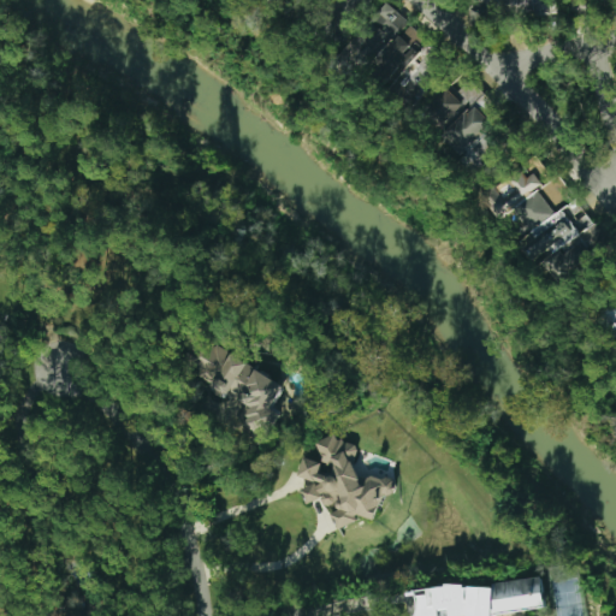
[(531,0),(533,15),(555,13),(554,0),(531,0)]
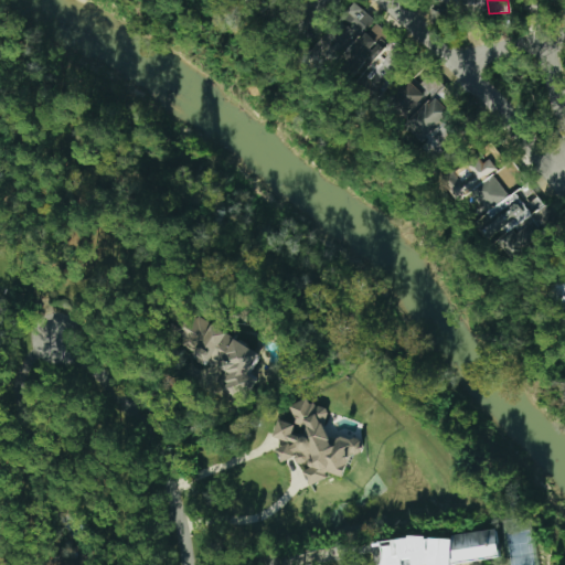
[(394,36),(373,21),(374,18),(356,6),(323,51),(338,61),(344,52),(358,61),(350,71),(362,80),(394,36)]
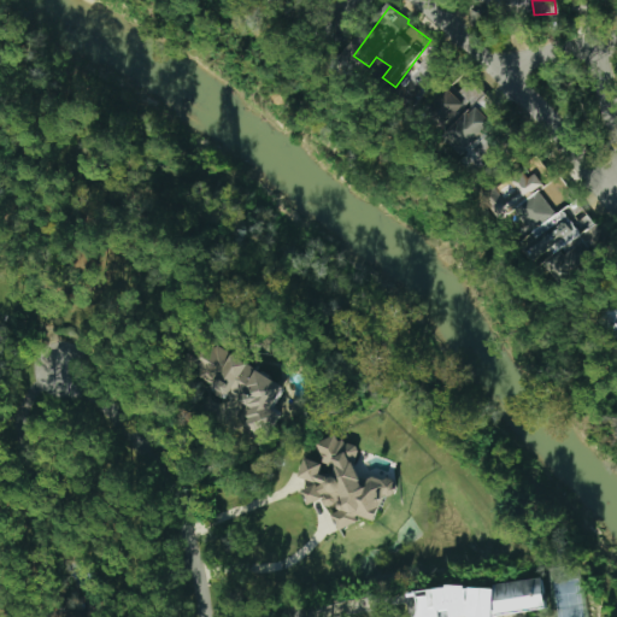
[(422,101),(428,92),(405,78),(399,88),(422,101)]
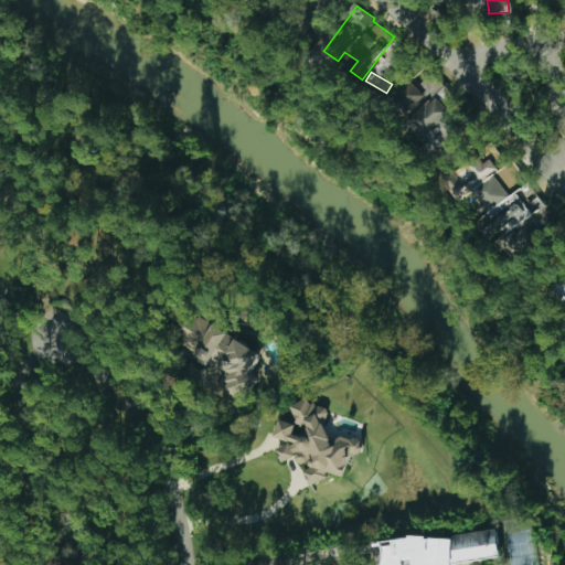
[(460,119),(436,95),(432,99),(415,82),(394,102),(413,121),(412,123),(434,145),(460,119)]
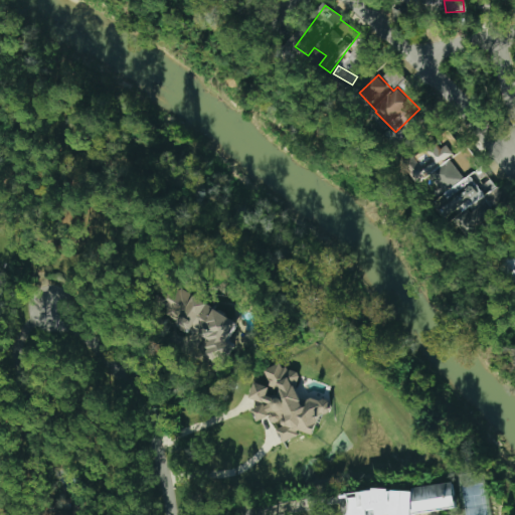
[(419,161),(415,156),(404,164),(419,183),(456,154),(448,144),(436,154),(433,150),(419,161)]
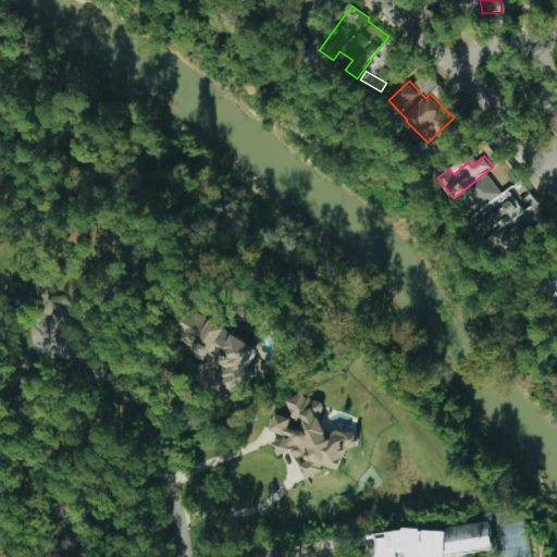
[(467,190),(483,209),(504,190),(487,172),(467,190)]
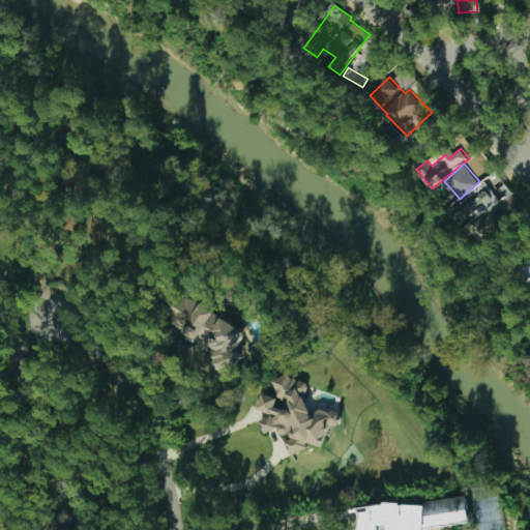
[(453,213),(463,225),(474,215),(478,219),(502,200),(516,216),(526,208),(505,183),(496,190),(488,181),(477,189),(479,192),(453,213)]
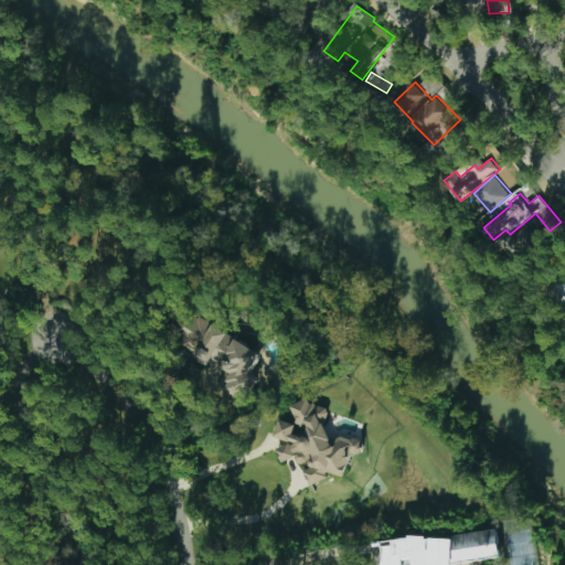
[(564,308),(564,281),(561,279),(548,298),(564,308)]
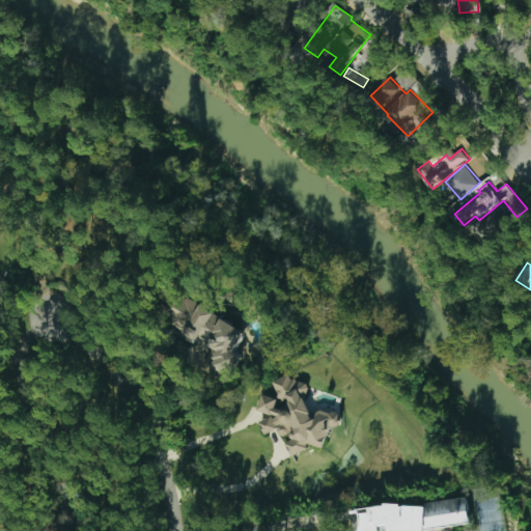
[(311,414),(304,396),(308,388),(308,385),(289,375),(289,374),(273,381),(284,409),(278,406),(278,399),(264,393),(256,409),(267,414),(260,424),(264,435),(278,429),(278,431),(290,438),(286,446),(290,448),(290,455),(304,450),(309,442),(320,449),(329,434),(327,426),(338,425),(343,415),(334,411),(315,412),(311,414)]
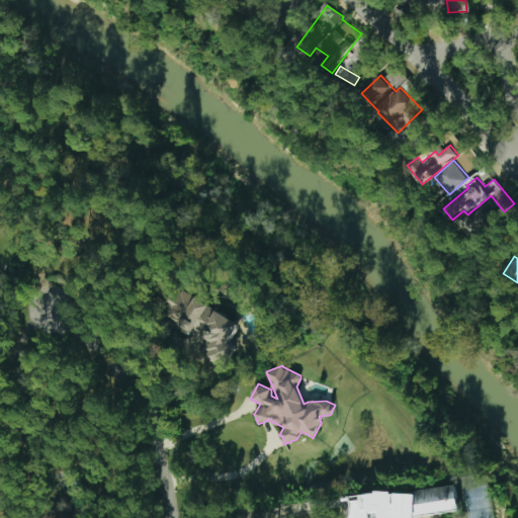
[(351,498),(353,517),(387,517),(397,517),(418,517),(418,516),(459,511),(456,485),(351,498)]
